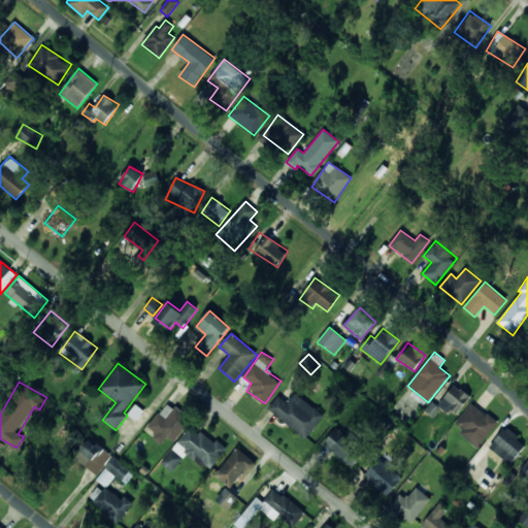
[(456,417),(470,397),(455,385),(439,404),(456,417)]
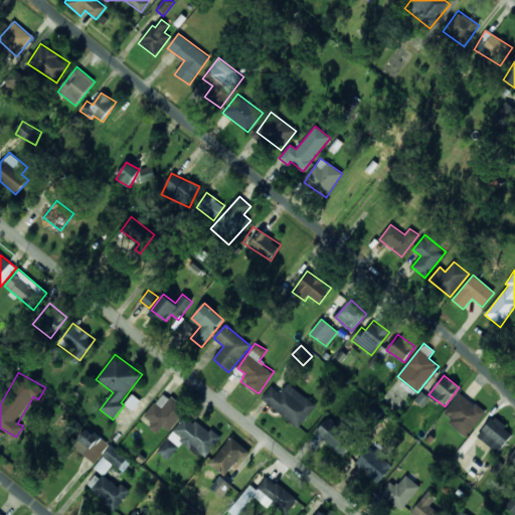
[(273,386),(262,398),(298,428),(316,406),(289,383),(281,392),(273,386)]
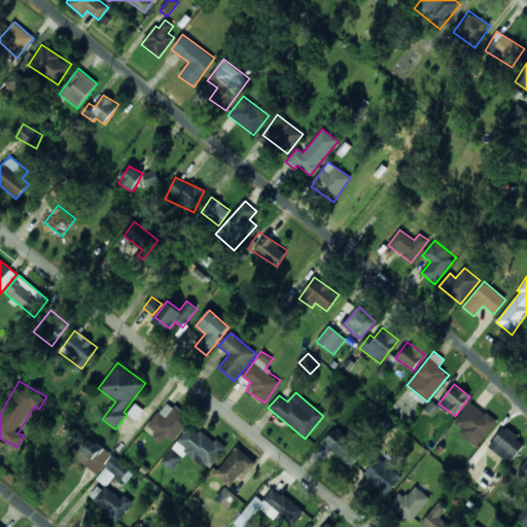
[(173,442),(190,421),(169,401),(145,427),(163,443),(167,436),(173,442)]
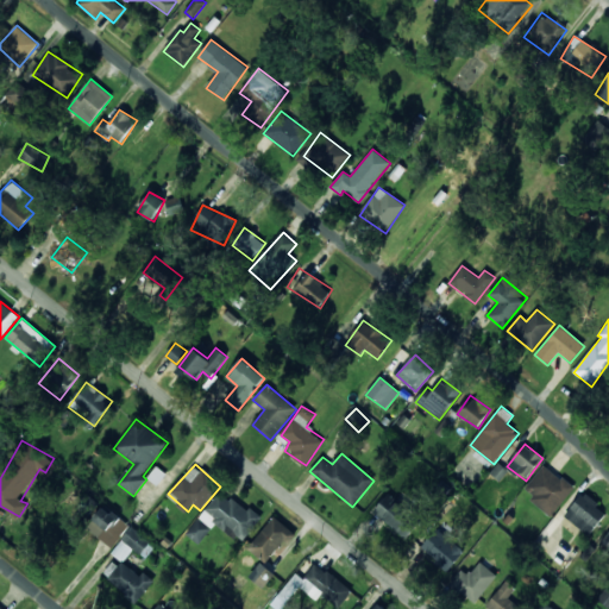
[(552,515),(573,488),(545,464),(522,491),(552,515)]
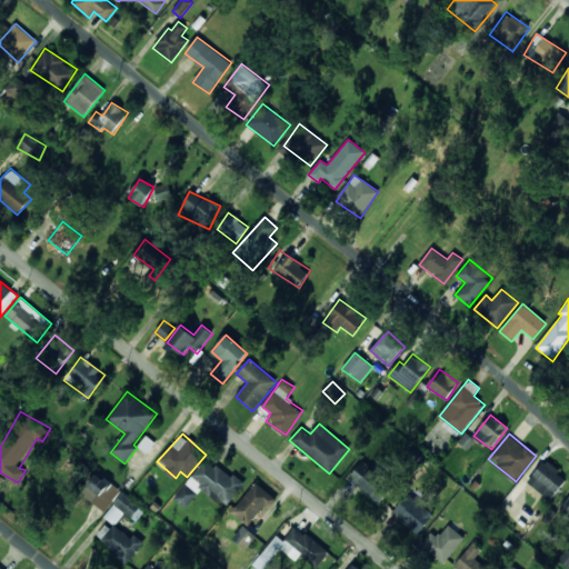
[(175,499),(187,509),(201,489),(226,507),(243,485),(206,457),(175,499)]
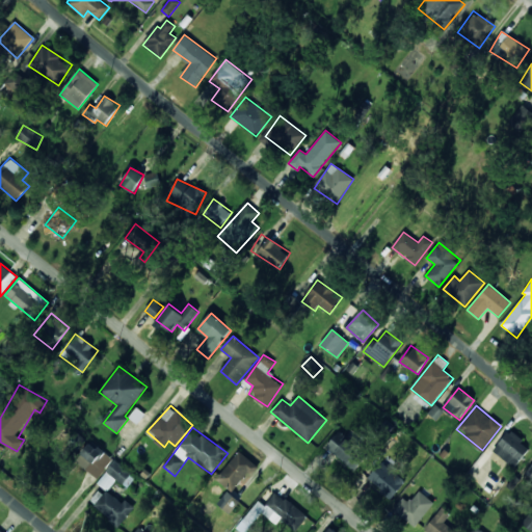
[(354,471),(368,454),(339,431),(326,448),(354,471)]
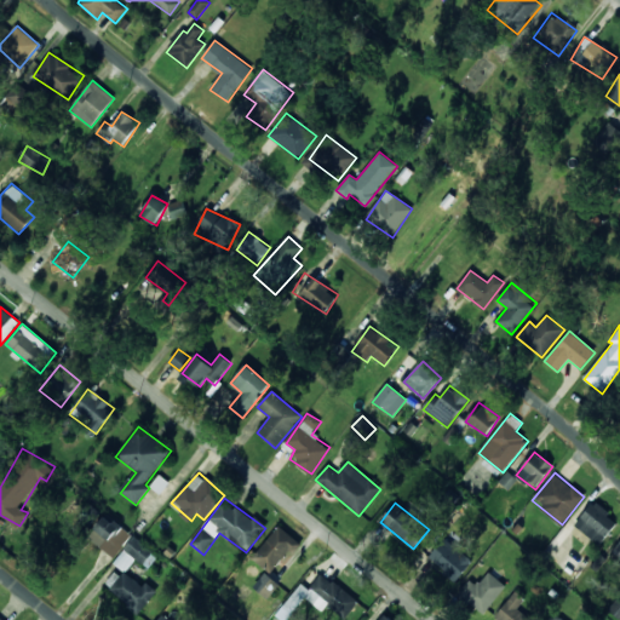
[(619,522),(593,503),(575,526),(600,545),(619,522)]
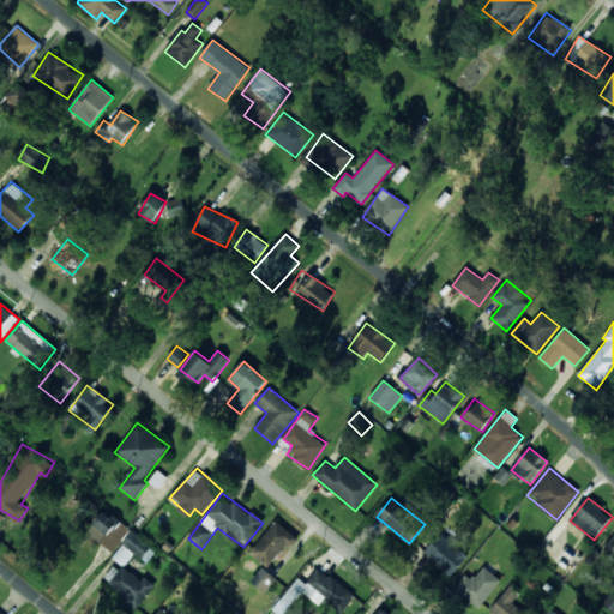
[(127,525),(112,516),(100,535),(115,545),(127,525)]
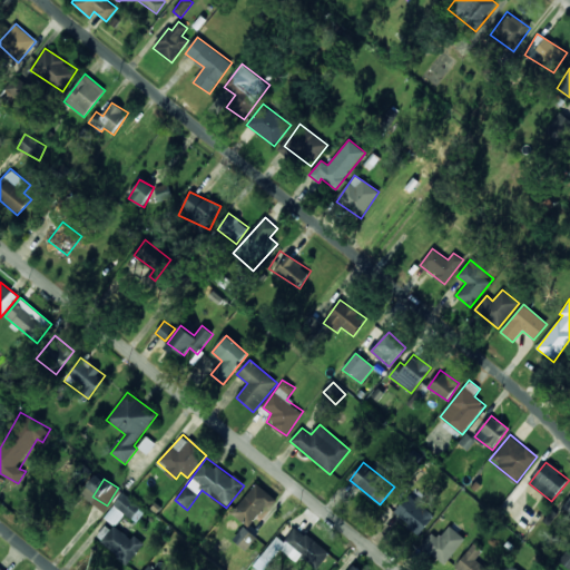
[(273,497),(256,483),(232,514),(249,528),(273,497)]
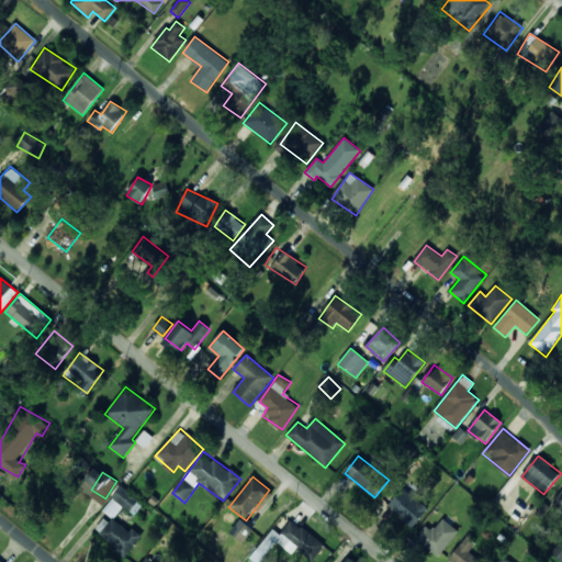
[(134,515),(143,503),(121,486),(103,510),(113,518),(123,506),(134,515)]
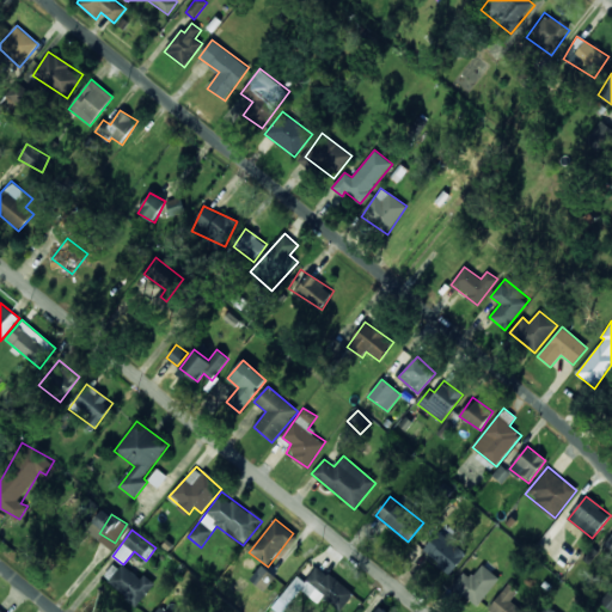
[(422,555),(453,573),(466,551),(435,532),(422,555)]
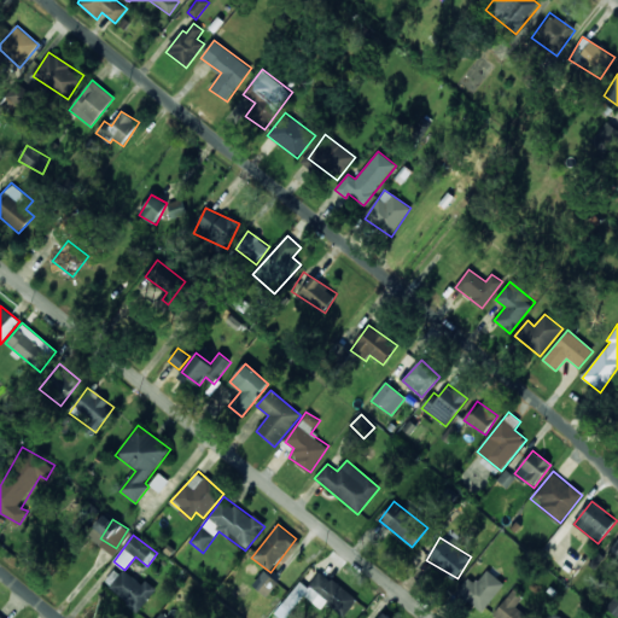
[(145,581),(143,584),(123,570),(120,575),(111,569),(100,583),(140,612),(157,589),(145,581)]
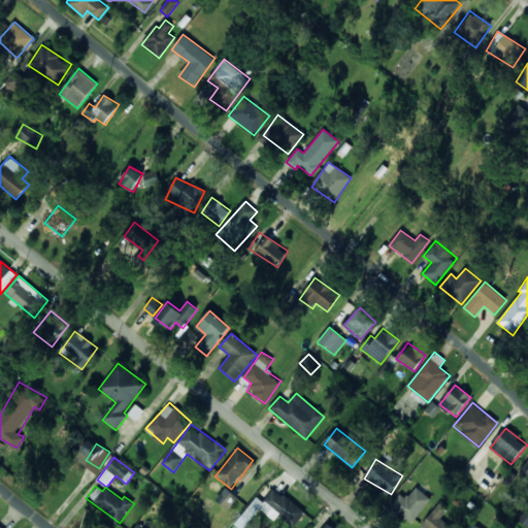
[(431,499),(417,487),(404,501),(396,494),(387,503),(410,524),(431,499)]
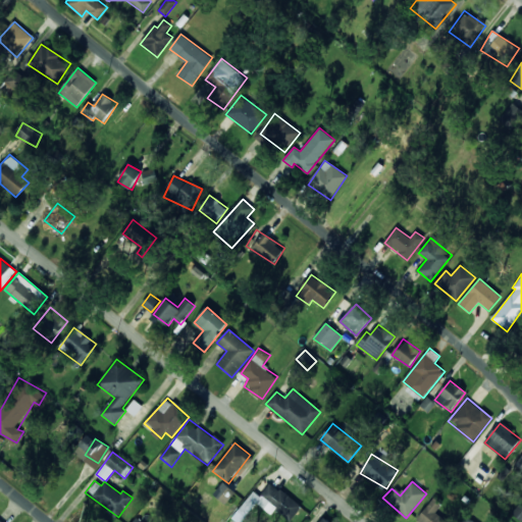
[(225,505),(236,491),(223,482),(213,494),(225,505)]
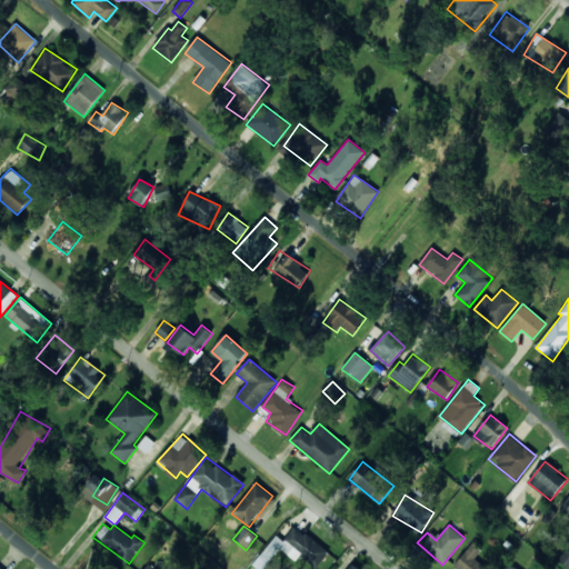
[(277,536),(253,565),(258,568),(262,568),(279,548),(296,561),(300,556),(317,568),(329,552),(296,526),(283,541),(277,536)]
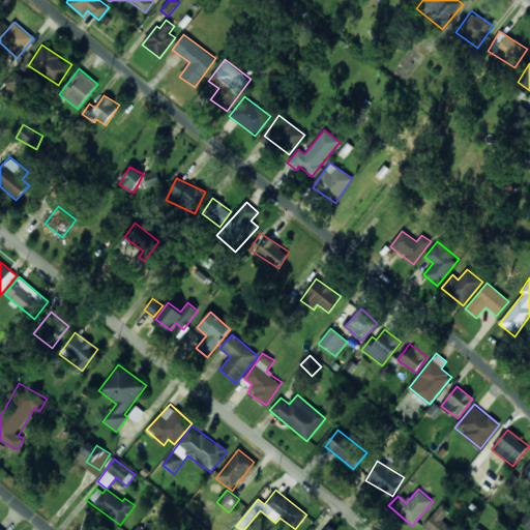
[(453,529),(442,520),(449,512),(441,505),(421,529),(422,529),(453,529)]
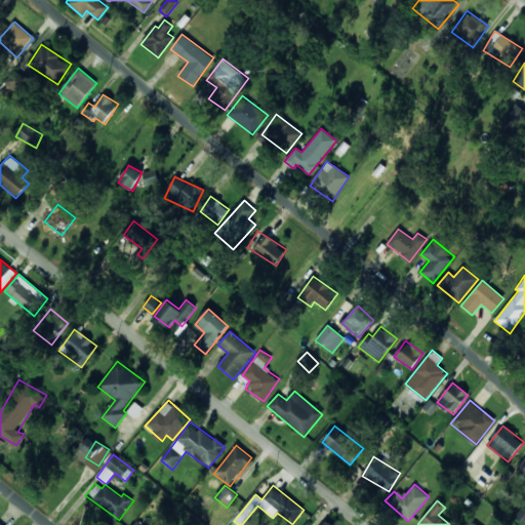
[(524,524),(524,506),(516,517),(524,524)]
